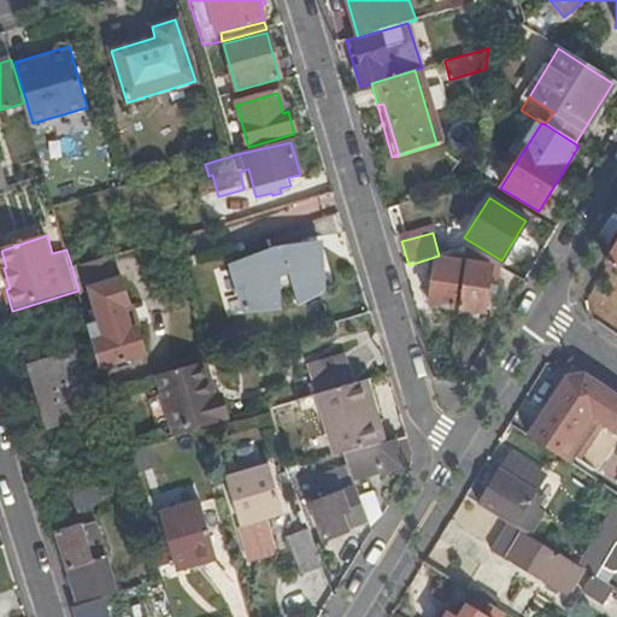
[(323,241),(311,244),(325,294),(323,241)]
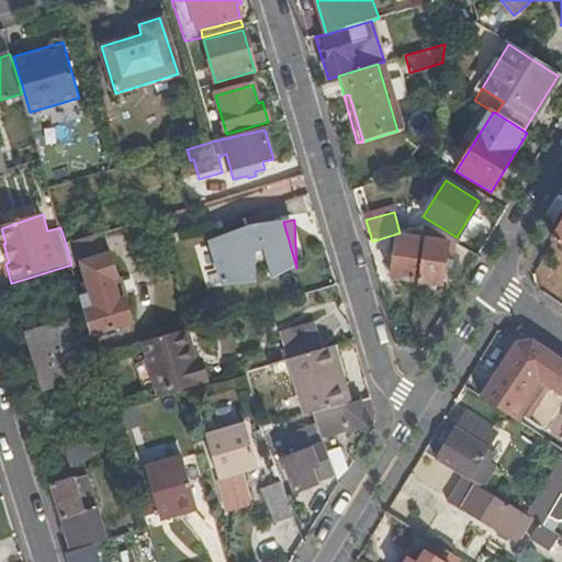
[(296,268),(283,222),(253,225),(213,239),(224,287),(258,283),(260,263),(267,261),(272,280),(296,268)]
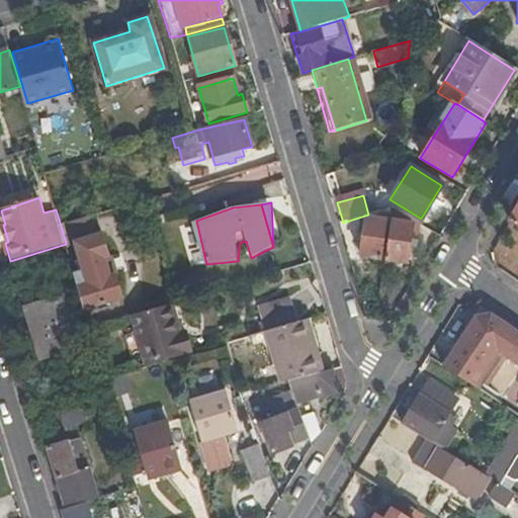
[(517,205),(509,221),(517,226),(517,205)]
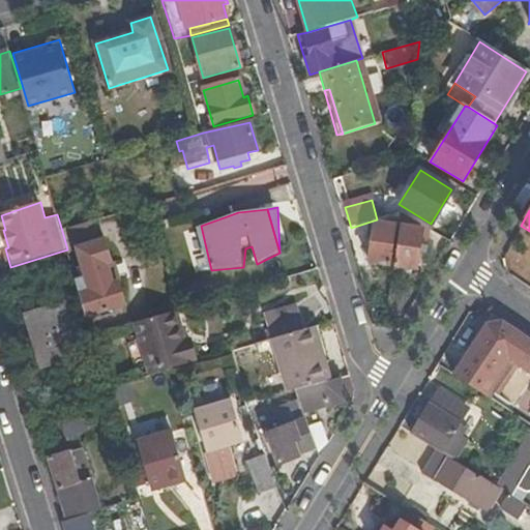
[(395,266),(416,269),(419,245),(427,247),(429,230),(427,229),(424,227),(421,225),(417,223),(412,219),(408,217),(406,215),(400,212),(400,213),(400,215),(399,219),(399,223),(398,226),(401,226),(395,266)]
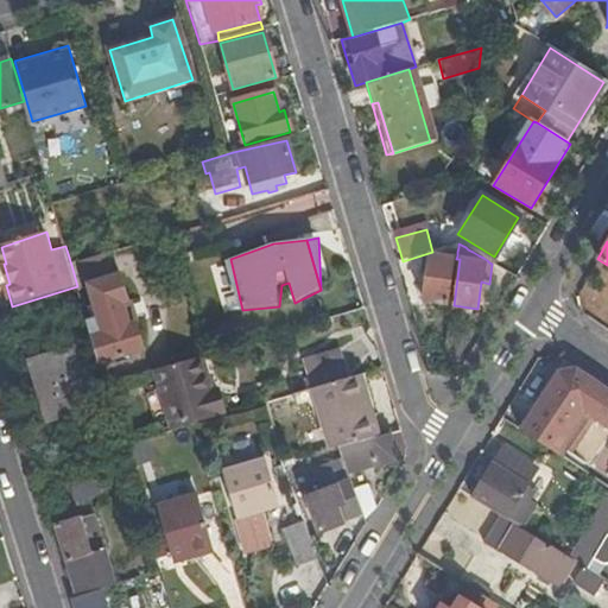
[(119,251),(86,260),(90,278),(93,278),(124,268),(119,251)]
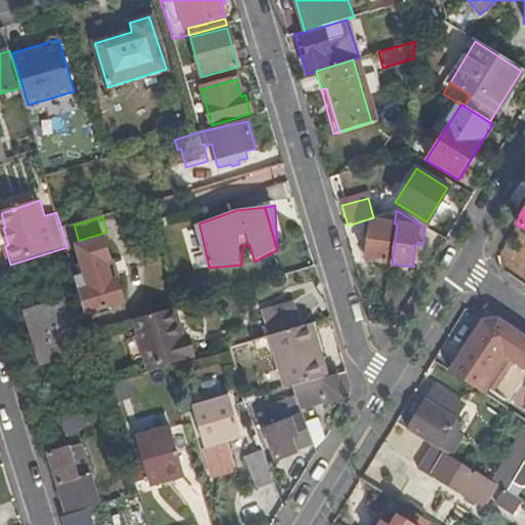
[(370,219),(365,259),(386,264),(391,223),(370,219)]
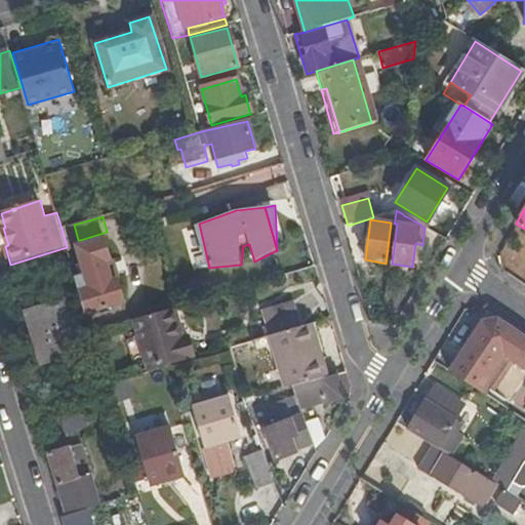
[(74,225),(62,229),(67,247),(68,250),(78,246),(80,245),(78,240),(74,225)]
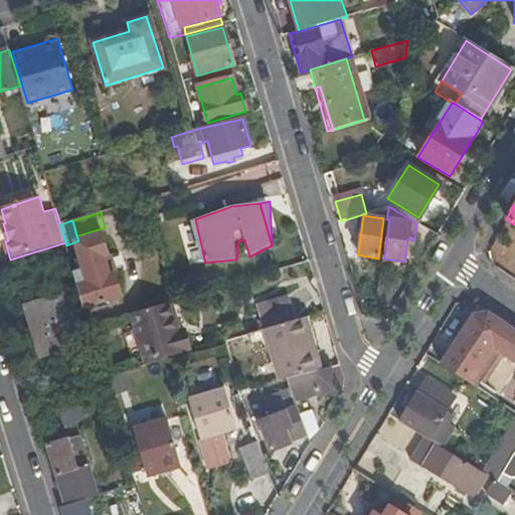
[(79,272),(74,273),(84,308),(123,297),(116,274),(111,277),(105,259),(110,256),(104,233),(78,240),(76,241),(81,260),(76,262),(79,272)]
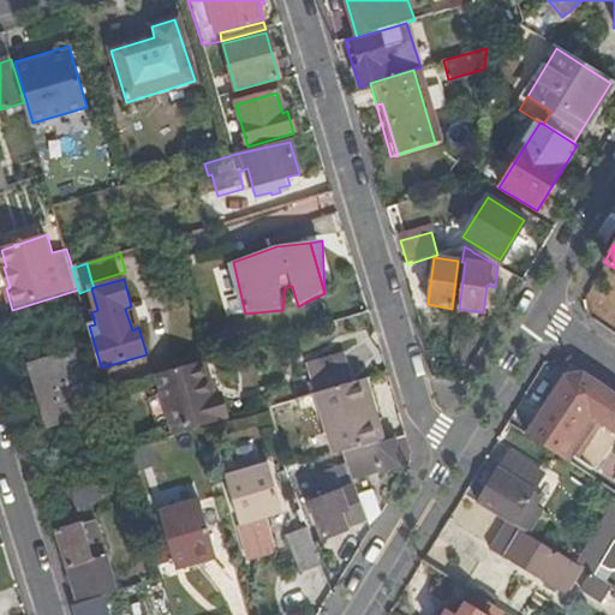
[(138,327),(131,306),(125,309),(132,330),(138,327)]
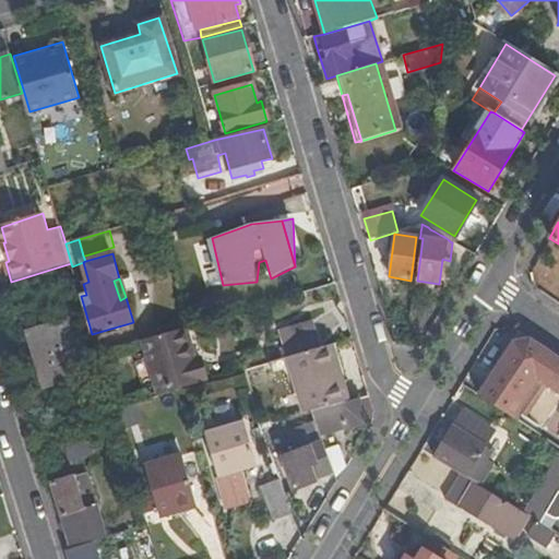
[(72,320),(27,333),(44,388),(88,375),(72,320)]
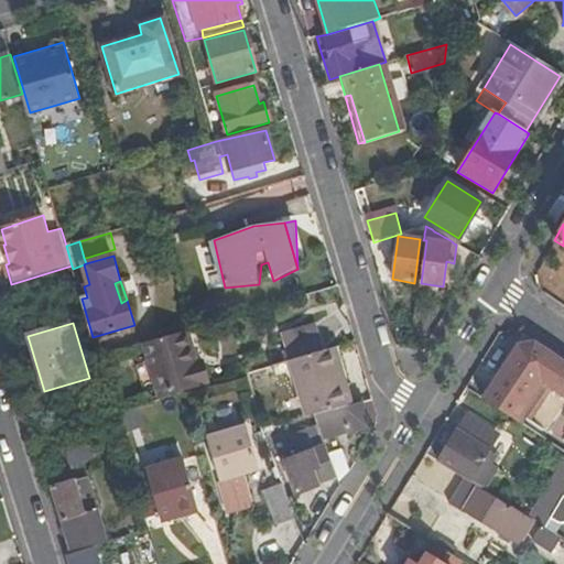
[(283,334),(291,360),(323,351),(314,324),(283,334)]
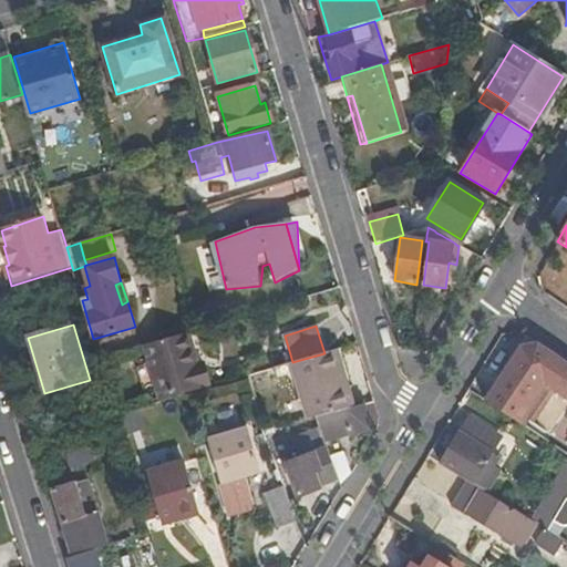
[(204,362),(194,331),(188,332),(198,364),(204,362)]
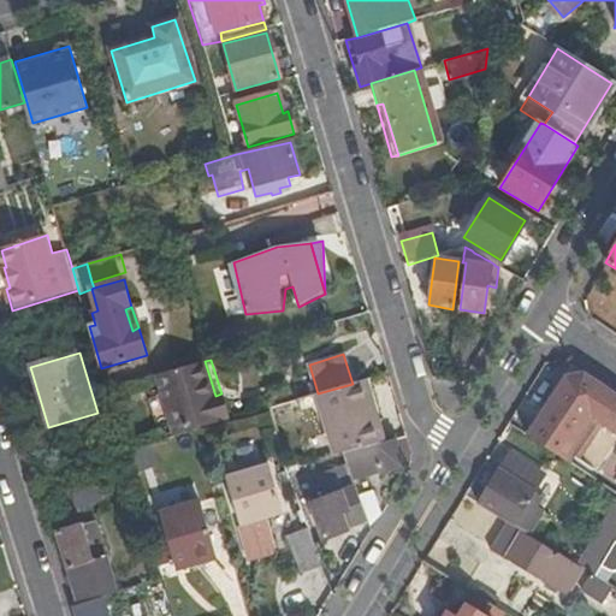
[(205,361),(158,375),(175,432),(227,416),(221,394),(215,396),(205,361)]
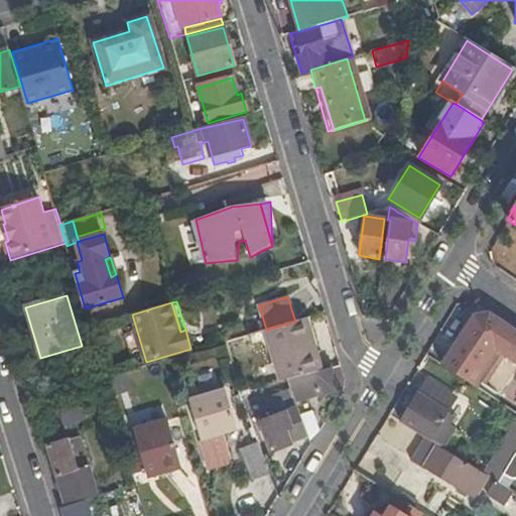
[(515,364),(515,362),(515,331),(487,311),(486,312),(477,307),(472,314),(474,315),(458,339),(460,341),(441,366),(471,384),(493,351),(515,364)]
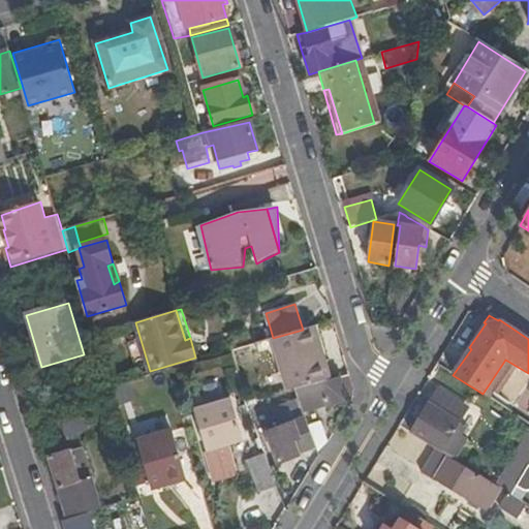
[(303,330),(273,338),(288,392),(294,390),(330,380),(314,327),(303,330)]
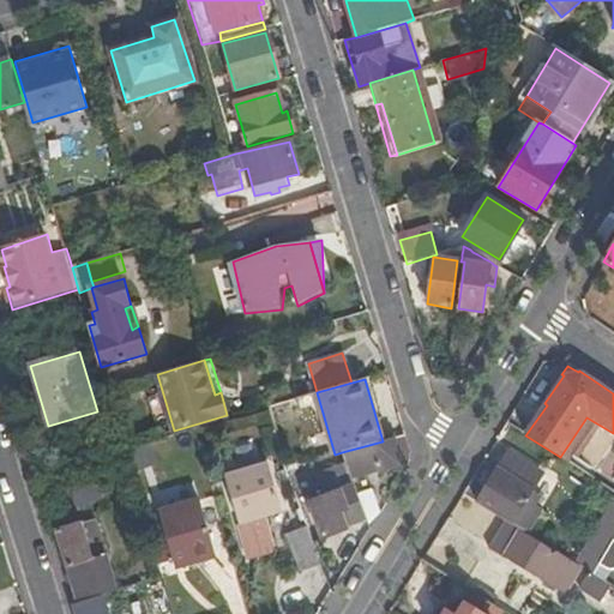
[(398,463),(408,461),(410,450),(405,435),(391,440),(398,463)]
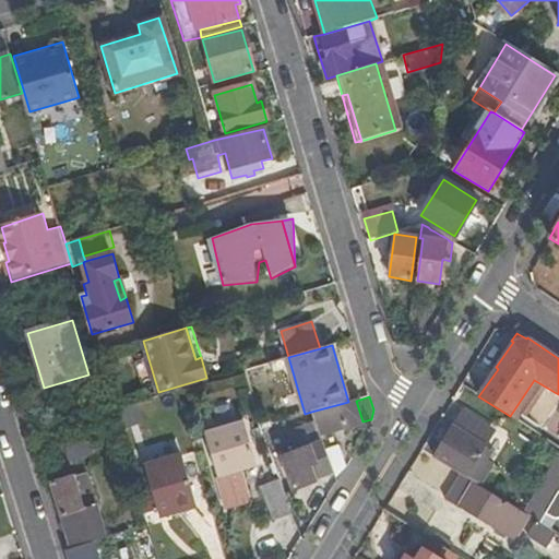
[(320,435),(363,421),(356,401),(348,402),(311,412),(320,435)]
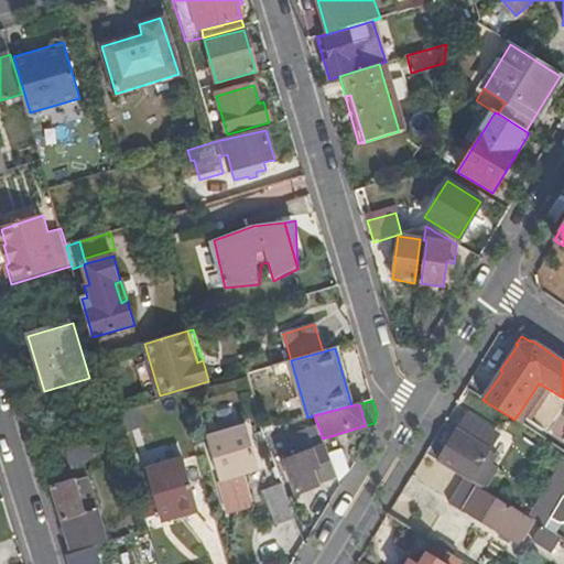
[(457,431),(438,462),(464,478),(485,490),(497,470),(483,461),(498,436),(466,418),(458,432),(457,431)]
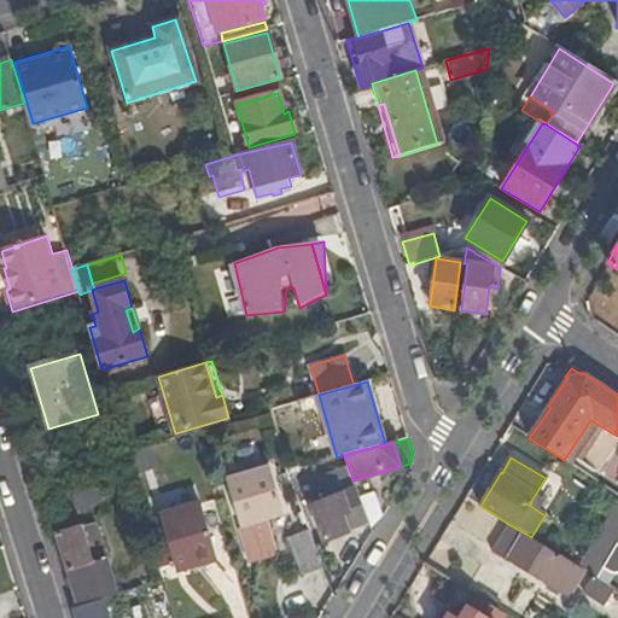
[(269,464),(227,476),(242,526),(239,526),(250,565),(280,557),(269,518),(284,514),(269,464)]
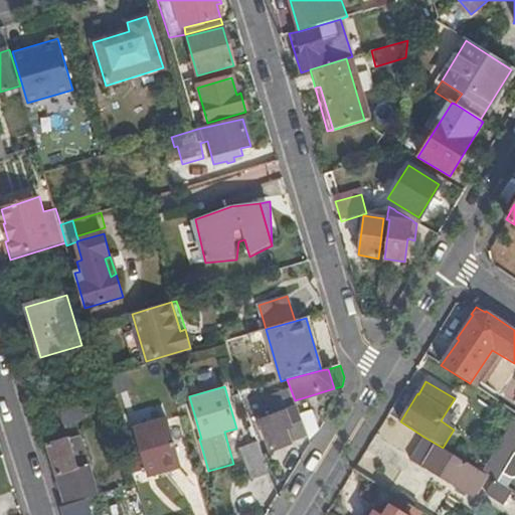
[(514,412),(506,406),(498,418),(514,430),(514,412)]
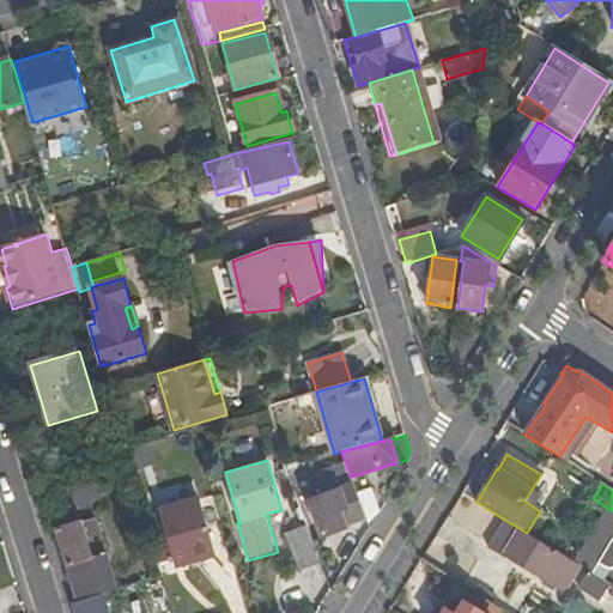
[(353,522),(365,519),(357,495),(353,485),(310,501),(322,536),(347,527),(341,510),(347,508),(353,522)]
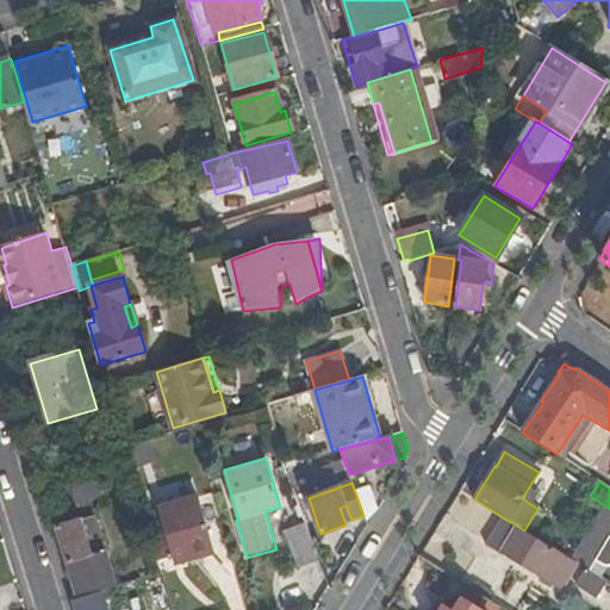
[(363,516),(367,527),(379,509),(371,487),(355,492),(363,516)]
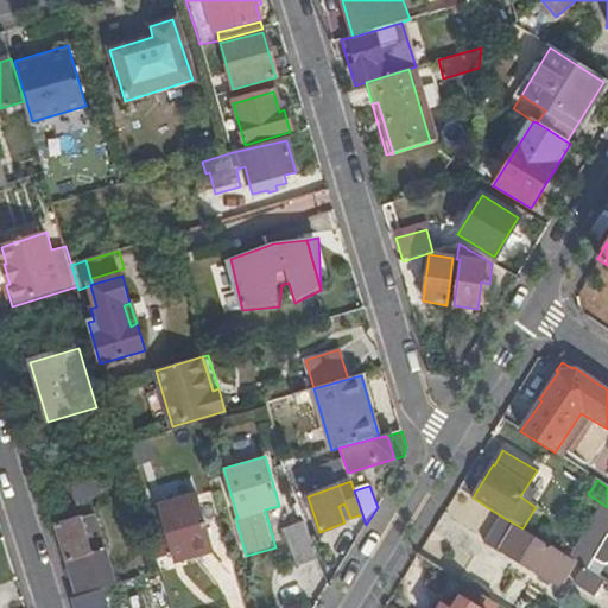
[(194,500),(144,514),(158,562),(172,557),(177,556),(179,563),(209,555),(194,500)]
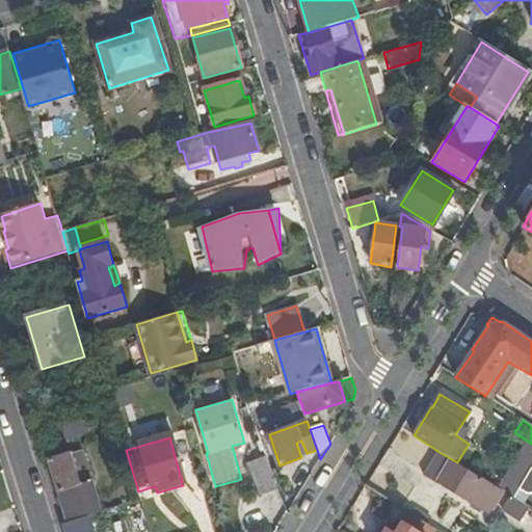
[(457,462),(437,451),(423,475),(440,484),(440,482),(483,509),(494,494),(497,497),(501,489),(457,462)]
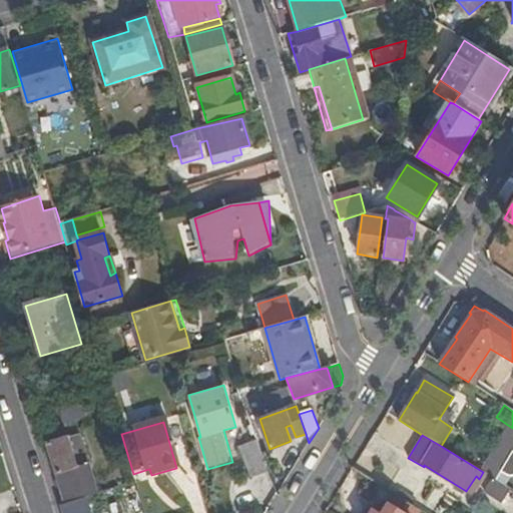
[(79,437),(70,440),(79,469),(89,466),(79,437)]
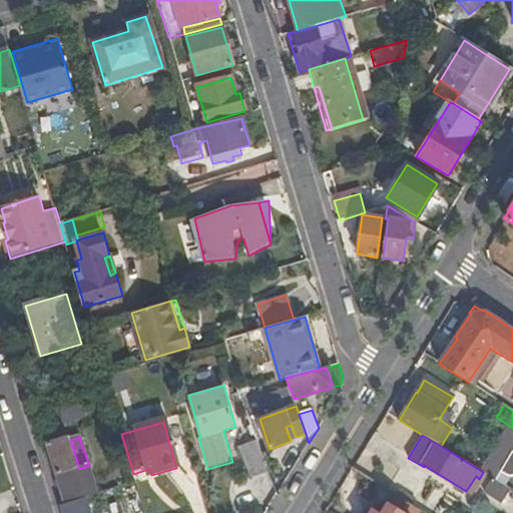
[(47,445),(66,504),(87,498),(88,498),(79,469),(70,440),(69,438),(47,445)]
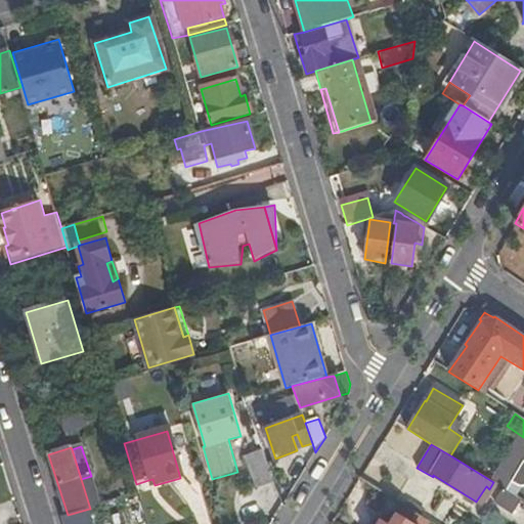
[(523,460),(523,450),(520,448),(519,447),(496,484),(506,489),(510,483),(522,463),(523,460)]
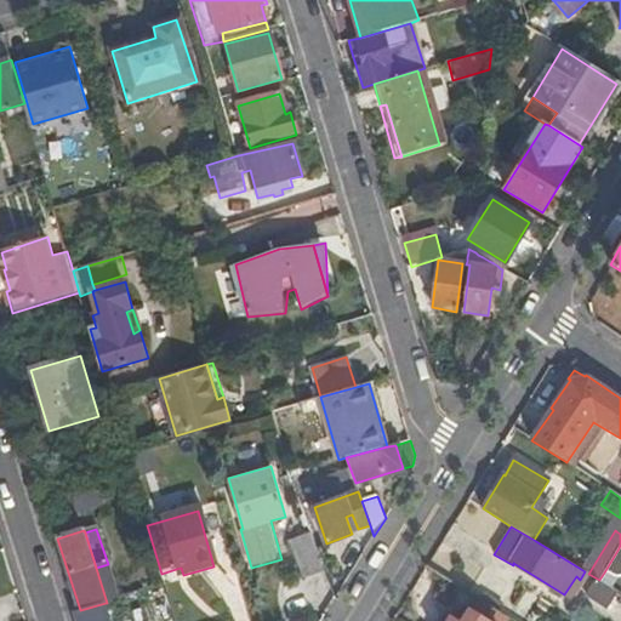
[(305,575),(324,568),(311,531),(291,537),(305,575)]
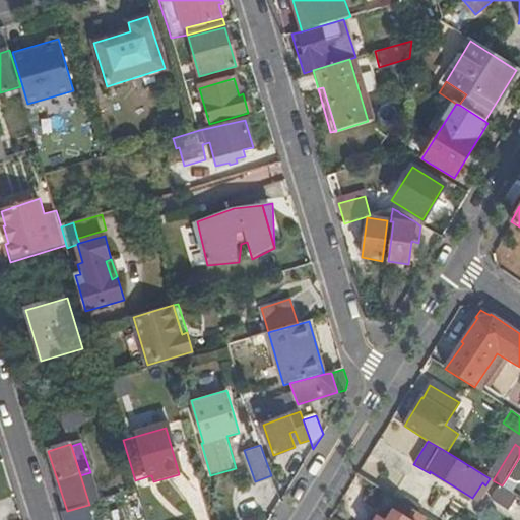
[(519,460),(518,459),(506,479),(513,484),(517,484),(519,481),(519,460)]
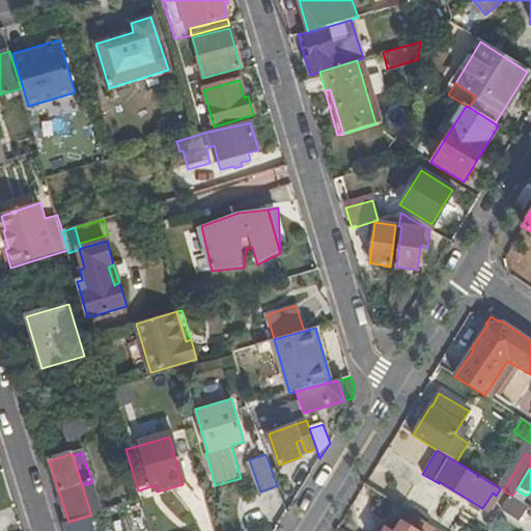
[(518,510),(523,503),(512,497),(512,496),(508,504),(518,510)]
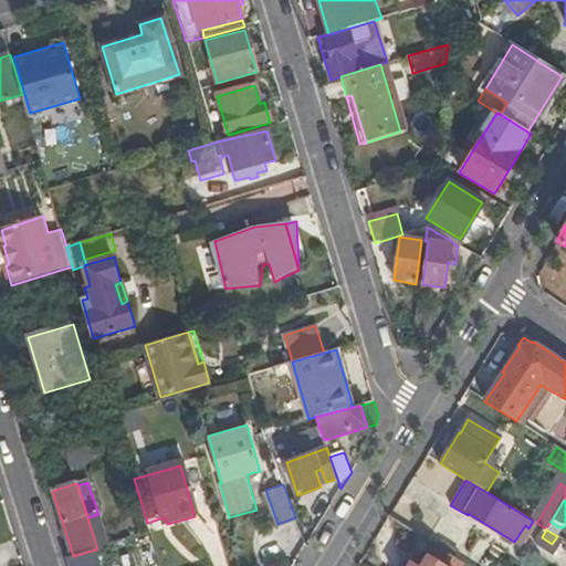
[(464,565),(467,564),(437,546),(423,565),(415,565),(412,564),(410,565),(464,565)]
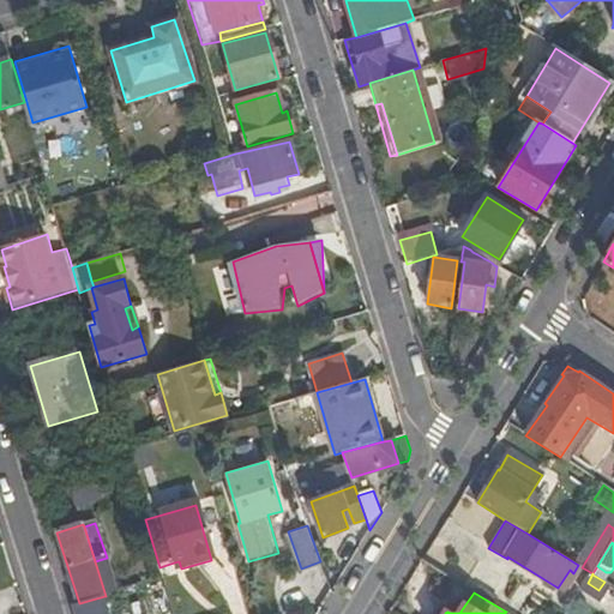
[(79,603),(73,606),(76,613),(109,613),(104,596),(79,603)]
